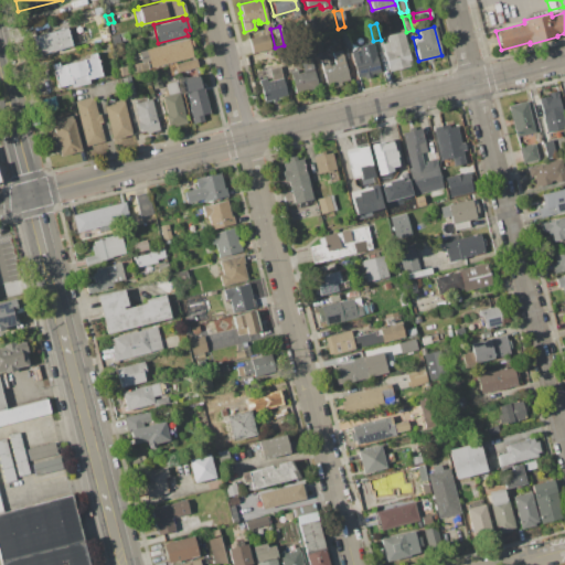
[(65,28),(71,45),(38,54),(33,36),(65,28)]
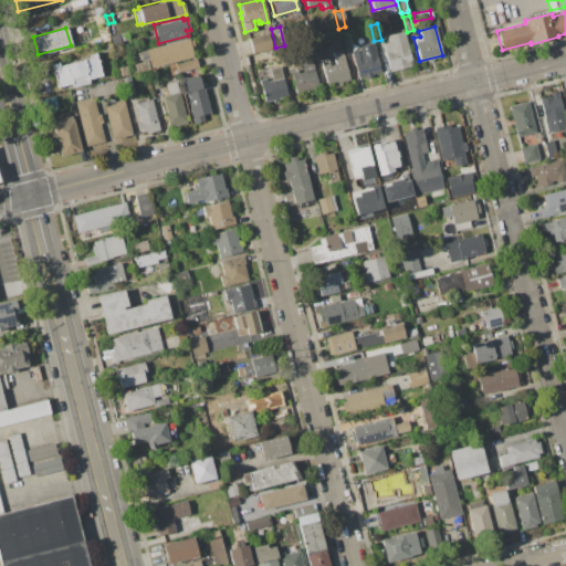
[(339,32),(346,31),(350,46),(344,49),(339,32)]
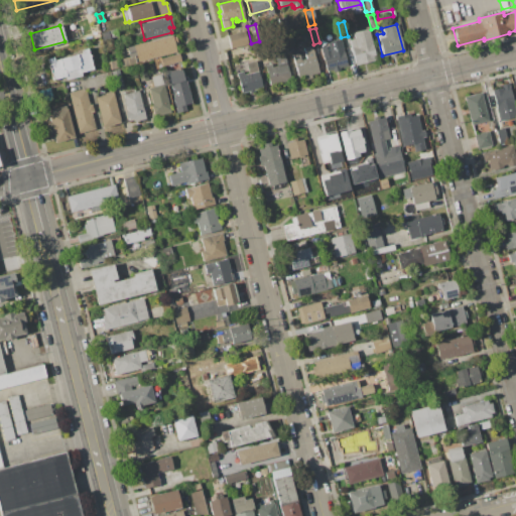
[(354,38),(353,32),(368,28),(376,59),(354,66),(348,39),(354,38)]
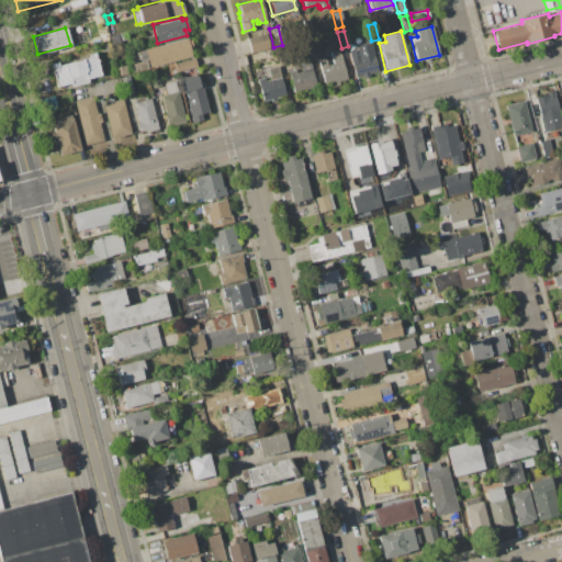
[(265,34),(268,48),(249,53),(246,38),(265,34)]
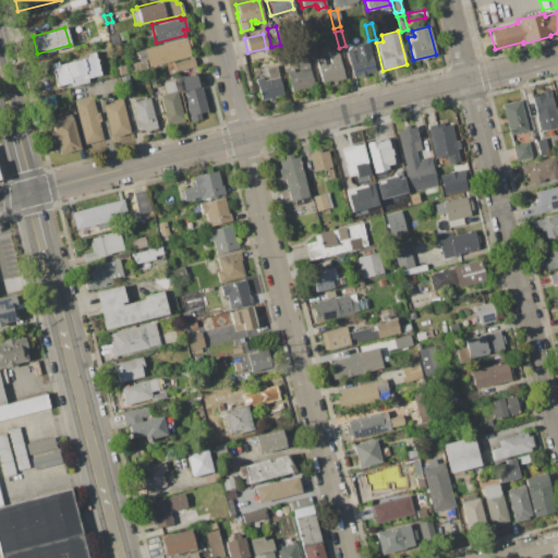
[(137,61),(135,50),(185,38),(190,57),(147,67),(146,60),(137,61)]
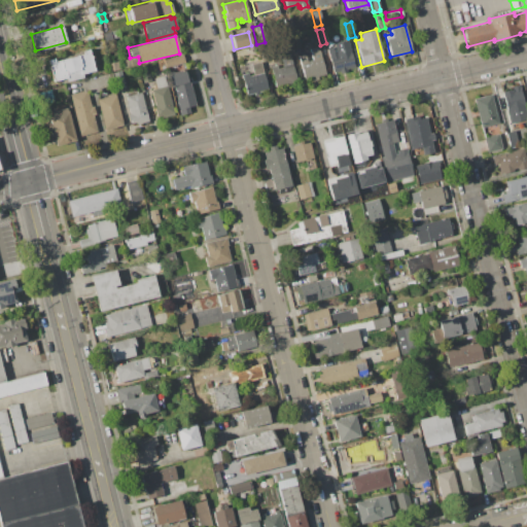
[(335,46),(334,43),(347,39),(354,66),(346,69),(346,71),(339,73),(339,70),(332,72),(326,48),(335,46)]
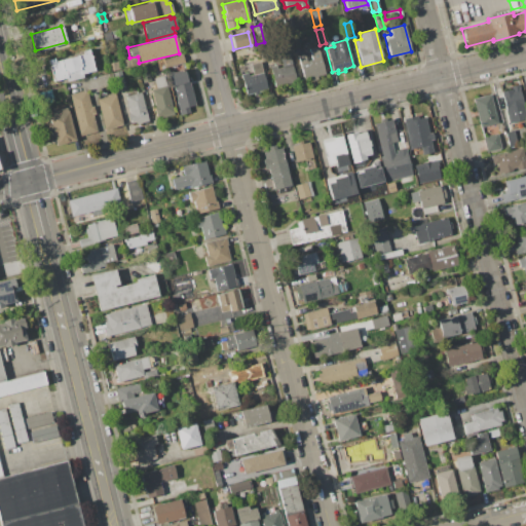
[(303,52),(305,60),(311,59),(308,48),(316,45),(325,74),(303,80),(296,54),(303,52)]
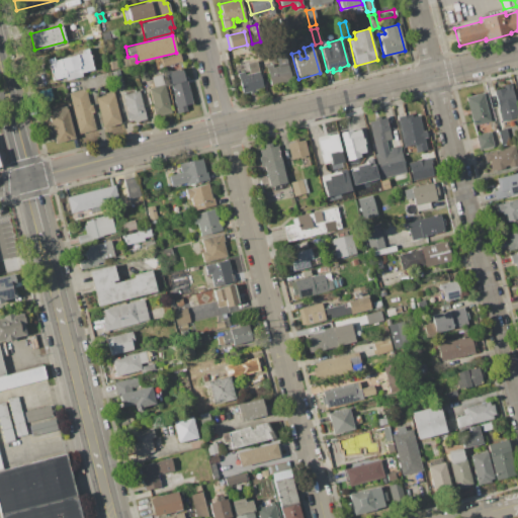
[(52,58),(53,61),(59,60),(81,54),(80,51),(86,49),(92,70),(79,73),(80,76),(64,80),(63,77),(52,80),(47,59),(52,58)]
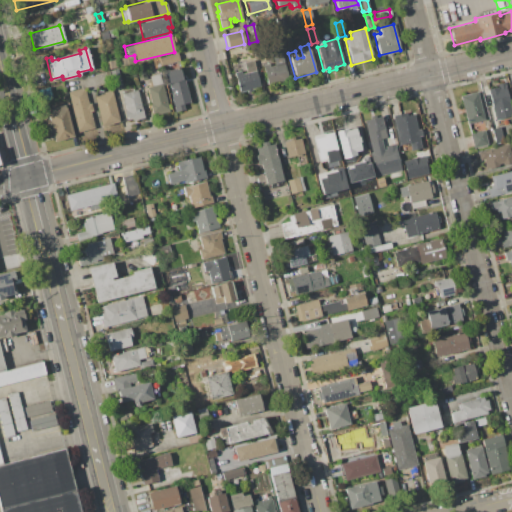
[(176,52),(179,62),(147,70),(144,60),(176,52)]
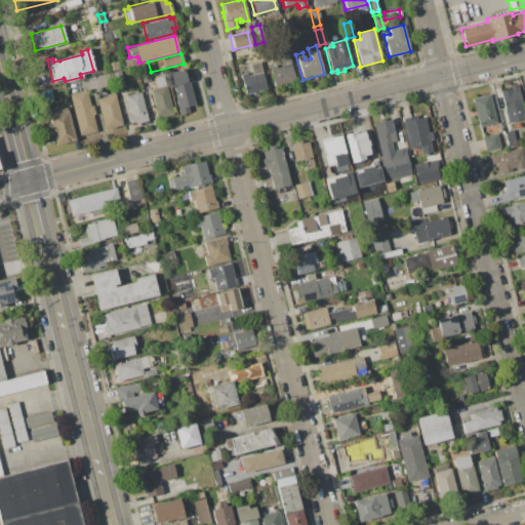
[(274,65),(275,68),(281,67),(278,56),(288,54),(294,80),(273,86),(268,66),(274,65)]
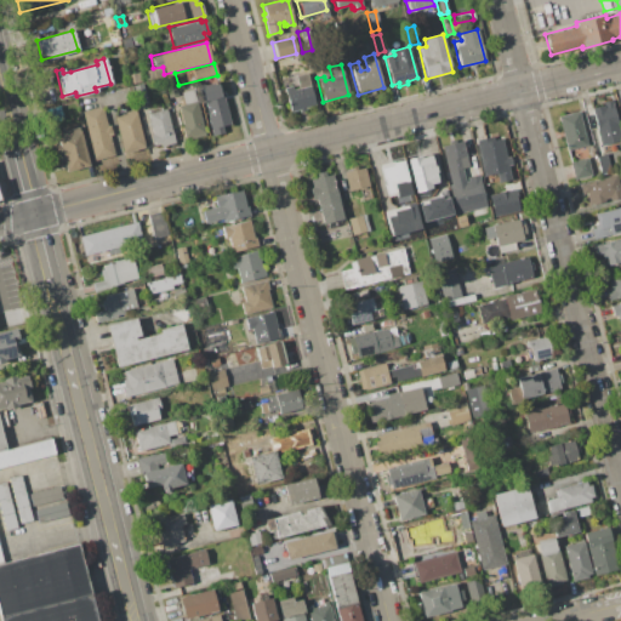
[(138,72),(141,80),(131,84),(129,74),(138,72)]
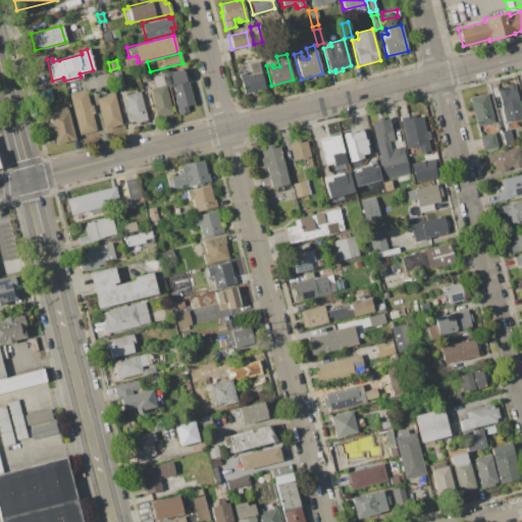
[(245,71),(246,75),(251,74),(248,63),(257,61),(264,88),(255,91),(255,93),(251,94),(250,92),(243,94),(238,73),(245,71)]
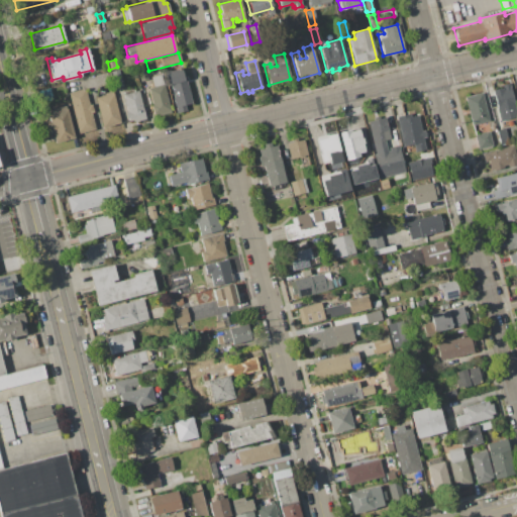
[(142,64),(146,79),(138,81),(134,66),(142,64)]
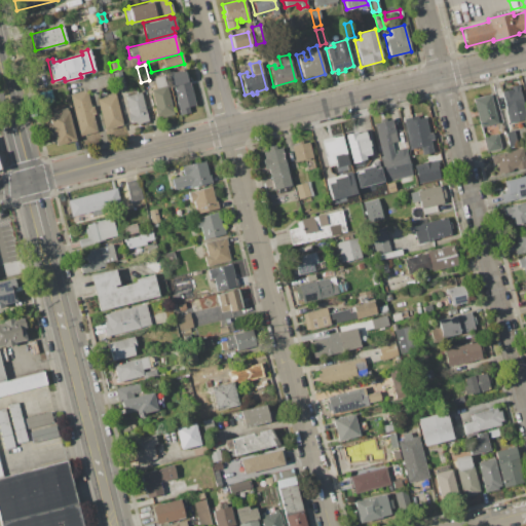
[(119,70),(123,87),(116,89),(112,72),(119,70)]
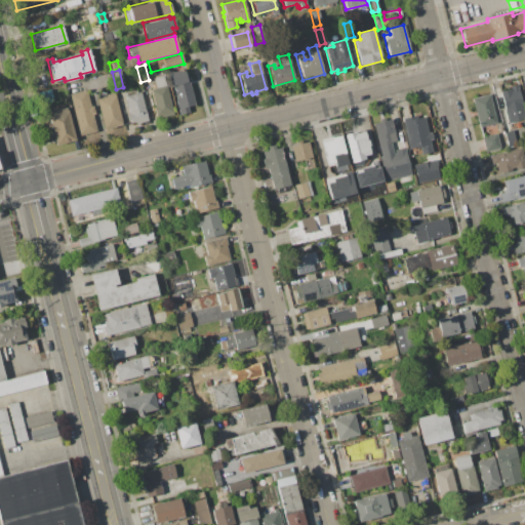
[(184,70),(186,80),(187,80),(194,105),(187,107),(188,112),(178,115),(174,98),(175,98),(169,73),(184,70)]
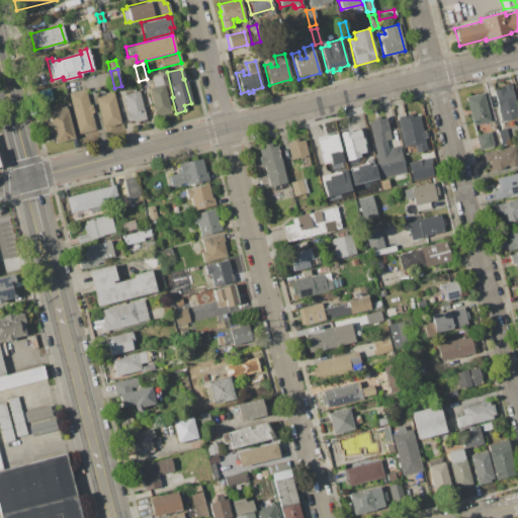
[(153,87),(150,77),(160,75),(166,97),(168,97),(170,104),(168,104),(170,112),(158,116),(158,113),(153,114),(151,105),(153,105),(148,88),(153,87)]
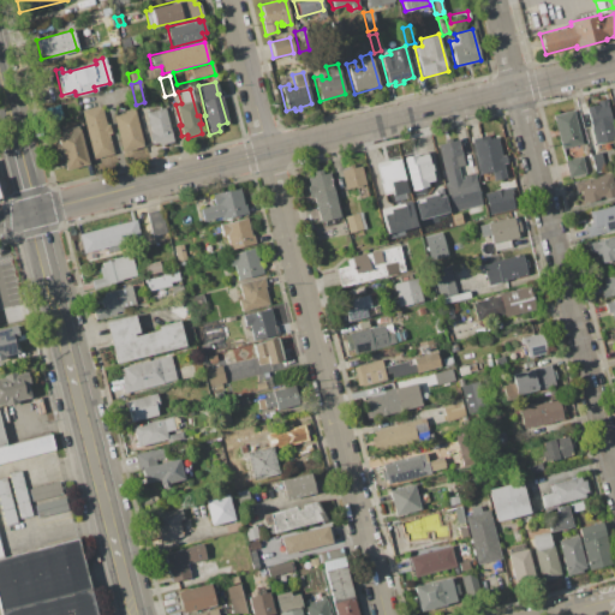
[(604,99),(614,138),(593,144),(585,107),(596,105),(596,101),(604,99)]
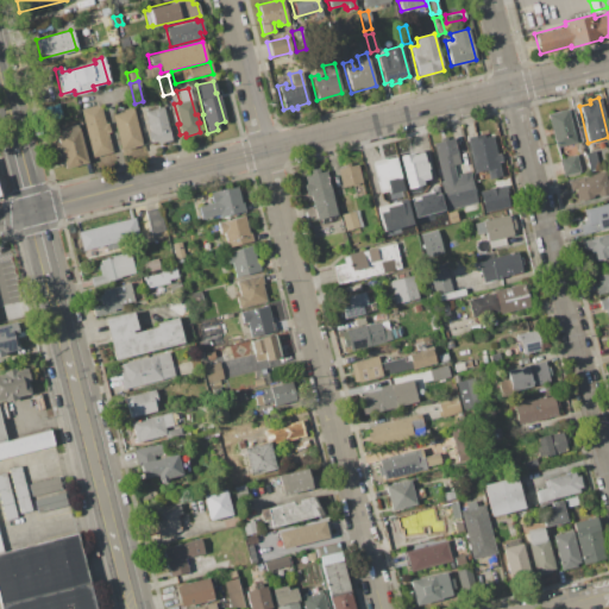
[(57,104),(61,117),(46,120),(44,107),(57,104)]
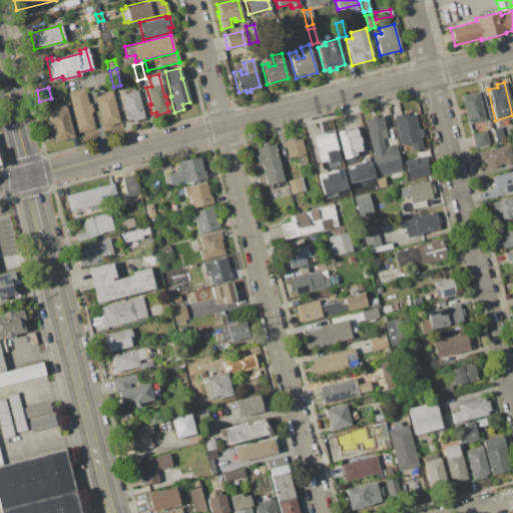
[(84,88),(88,104),(90,103),(92,110),(89,111),(94,128),(77,132),(67,92),(84,88)]
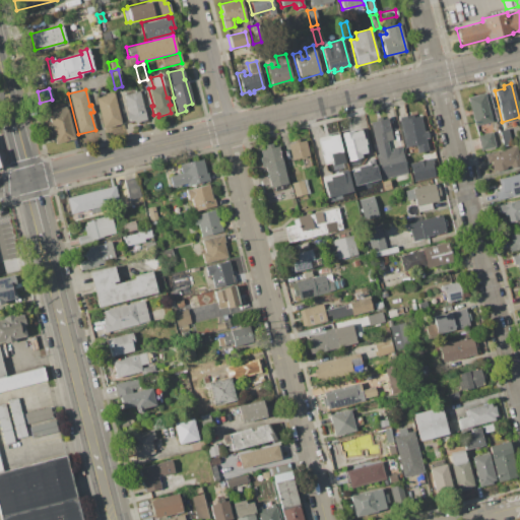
[(138,90),(145,120),(135,122),(134,120),(128,121),(125,112),(126,112),(122,94),(138,90)]
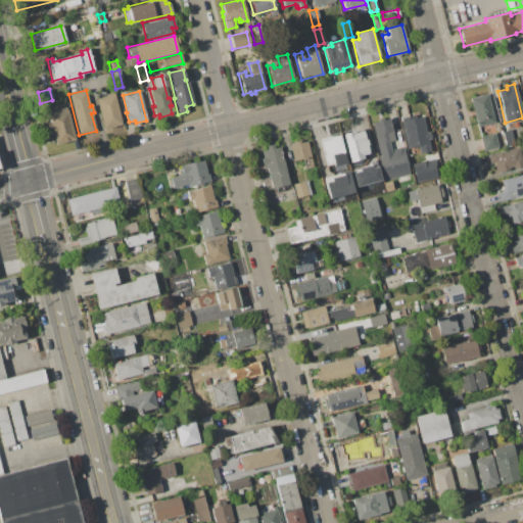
[(105,96),(104,94),(112,92),(121,124),(102,129),(95,99),(105,96)]
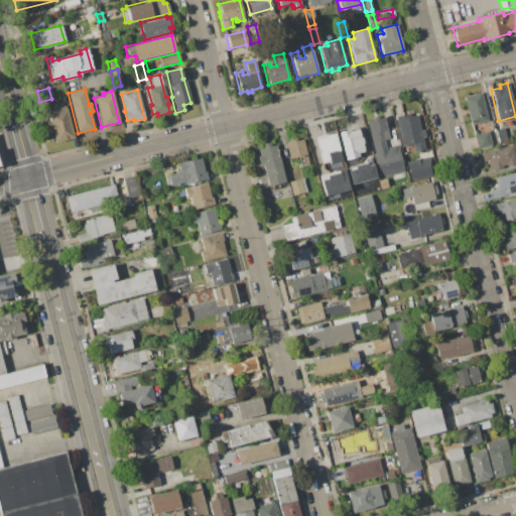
[(481,93),(487,120),(470,125),(463,97),(481,93)]
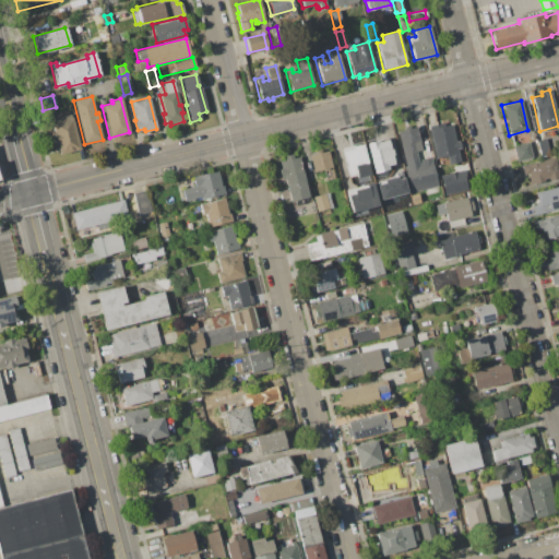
[(52,133),(50,122),(54,121),(52,118),(70,114),(79,149),(58,154),(56,144),(51,145),(49,133),(52,133)]
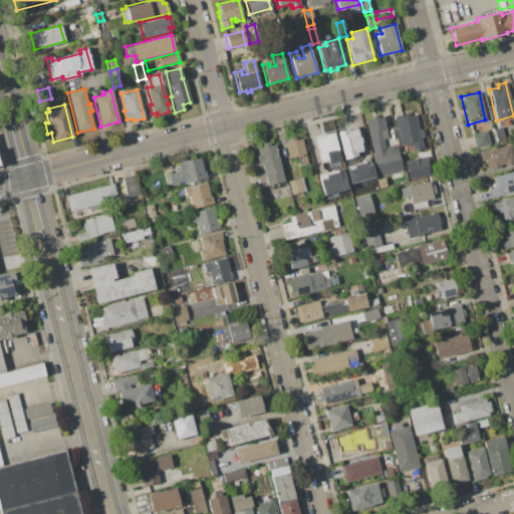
[(407,112),(408,115),(415,113),(419,130),(422,129),(423,137),(420,137),(423,149),(412,151),(410,143),(400,145),(394,115),(407,112)]
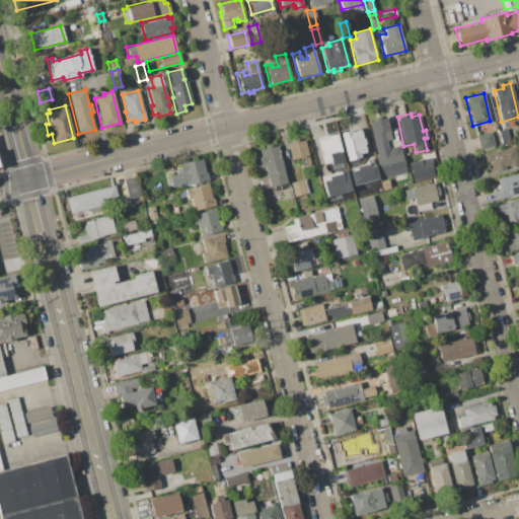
[(376,154),(368,122),(385,118),(390,139),(385,140),(388,152),(391,151),(390,148),(399,146),(405,172),(380,178),(374,155),(376,154)]
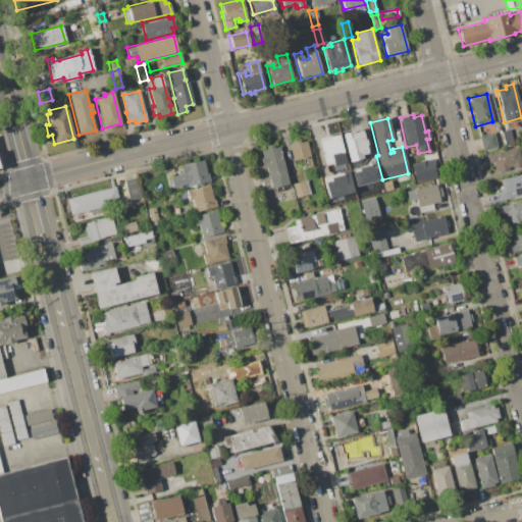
[(510,128),(513,144),(505,146),(501,131),(510,128)]
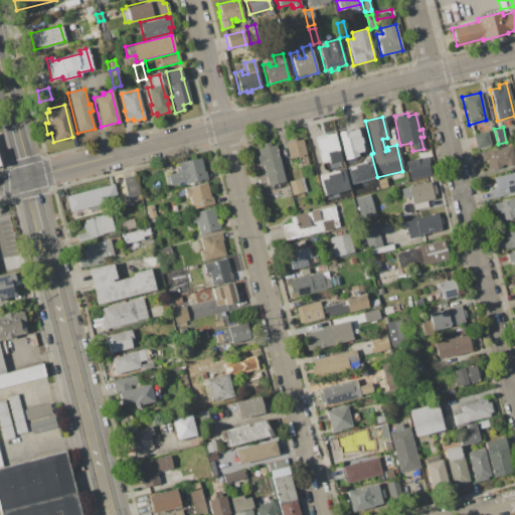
[(337,132),(344,159),(356,156),(355,154),(362,152),(356,129),(346,131),(346,129),(337,132)]
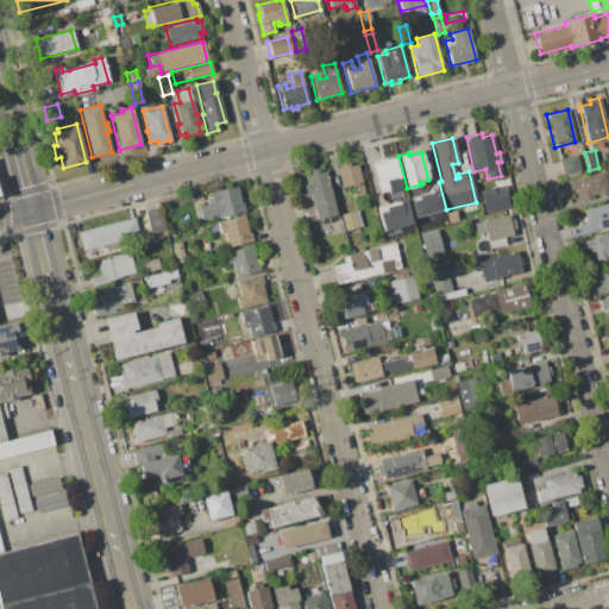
[(575,155),(579,171),(578,173),(578,174),(566,177),(565,175),(563,176),(559,158),(575,155)]
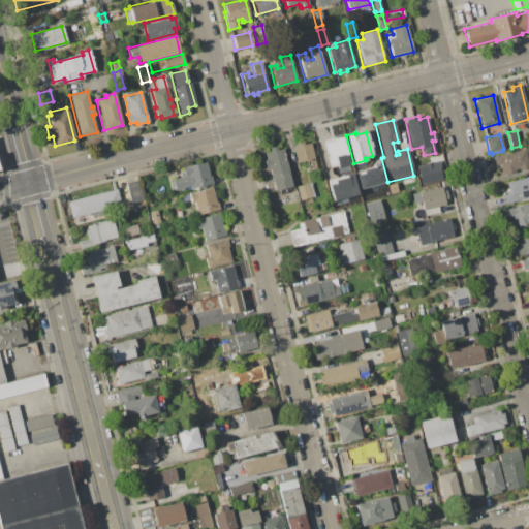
[(342,136),(349,164),(337,167),(336,165),(330,166),(323,143),(333,141),(333,138),(342,136)]
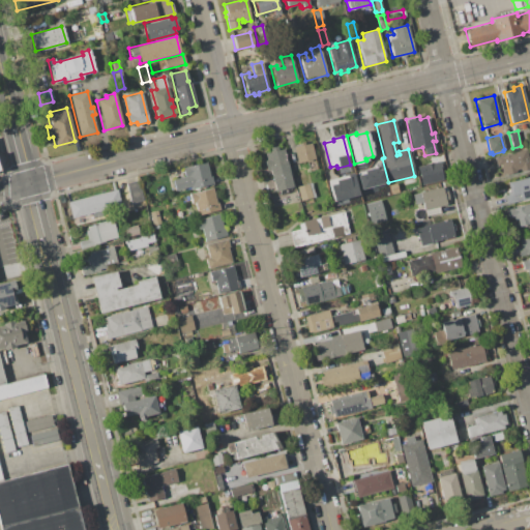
[(310,143),(314,158),(296,163),(292,147),(310,143)]
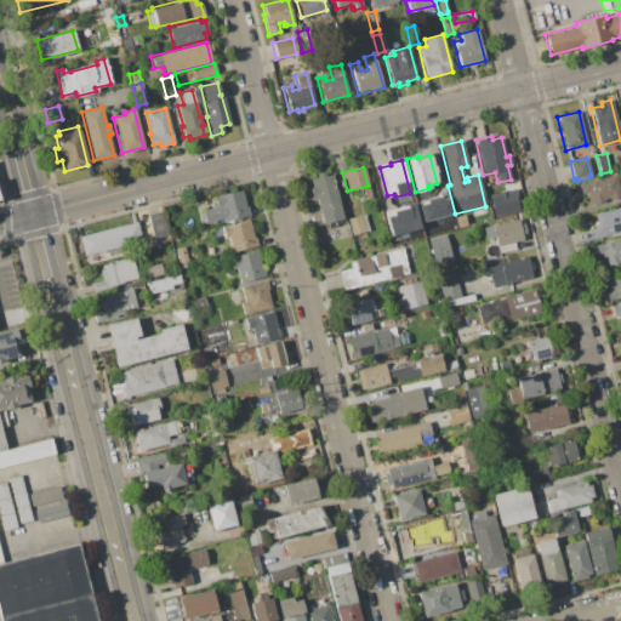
[(311,187),(309,180),(317,177),(315,172),(324,171),(325,176),(331,175),(342,218),(322,223),(315,199),(311,200),(308,188),(311,187)]
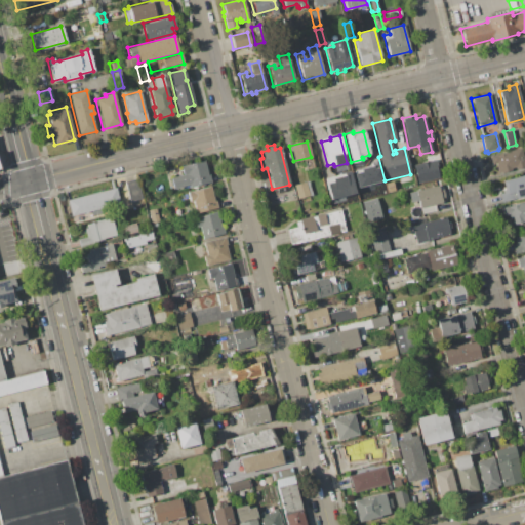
[(521,147),(524,166),(515,168),(514,166),(510,167),(511,169),(497,172),(495,163),(491,164),(489,155),(521,147)]
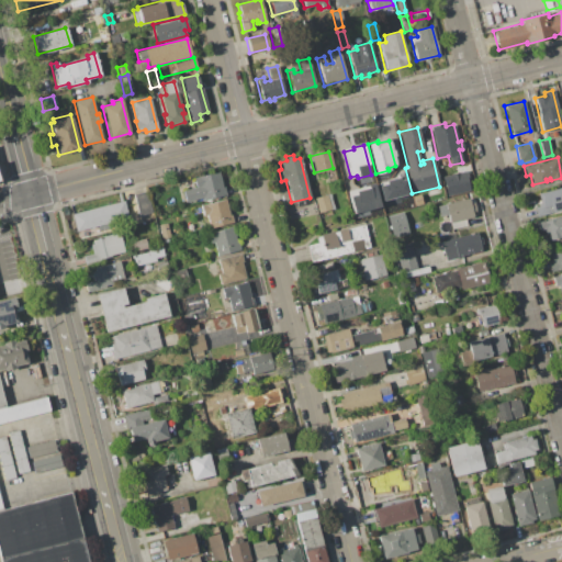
[(467,170),(471,191),(446,197),(441,176),(467,170)]
